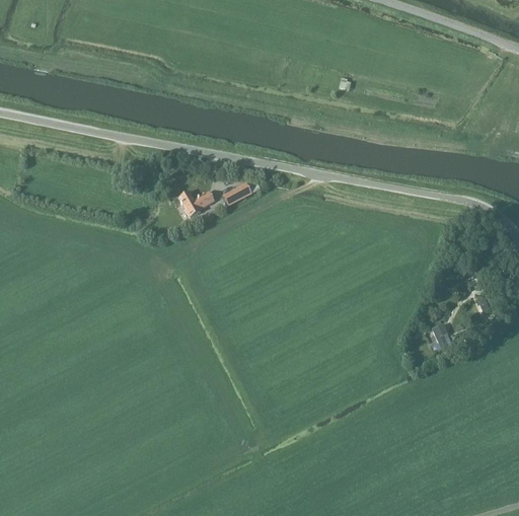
[(347,78),(342,77),(339,87),(350,89),(352,82),(347,81),(347,78)]
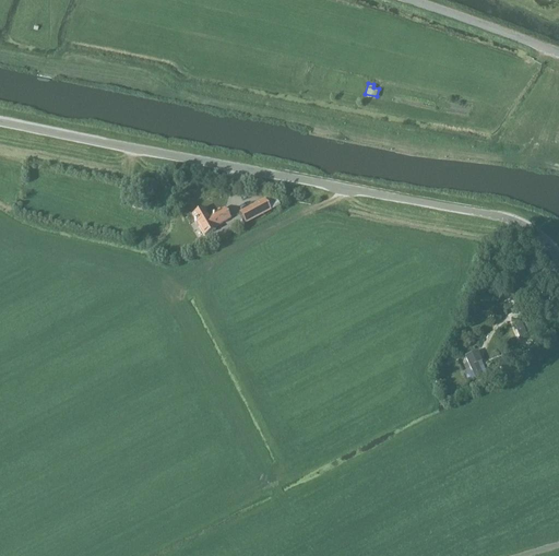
[(274,193),(265,198),(264,197),(258,200),(239,211),(245,222),(280,203),(274,193)]
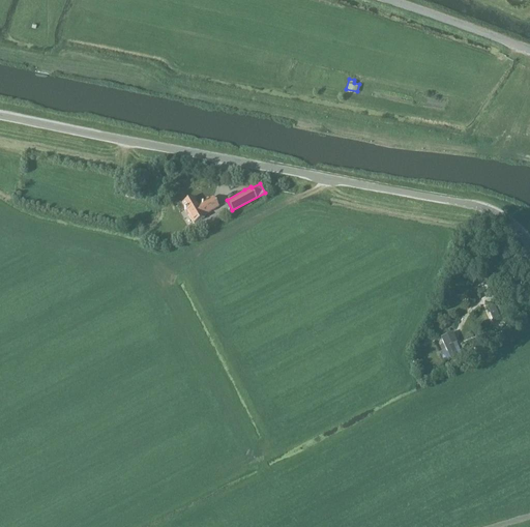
[(193,195),(181,201),(194,223),(206,215),(204,213),(218,204),(213,195),(198,204),(193,195)]
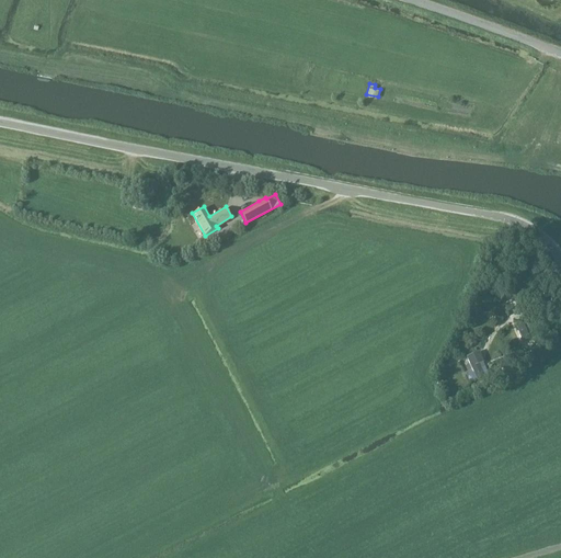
[(487,302),(483,309),(500,316),(503,308),(487,302)]
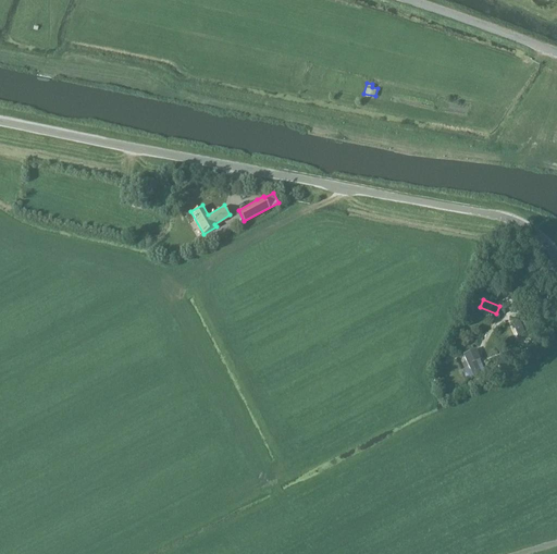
[(519,319),(514,321),(520,335),(525,332),(519,319)]
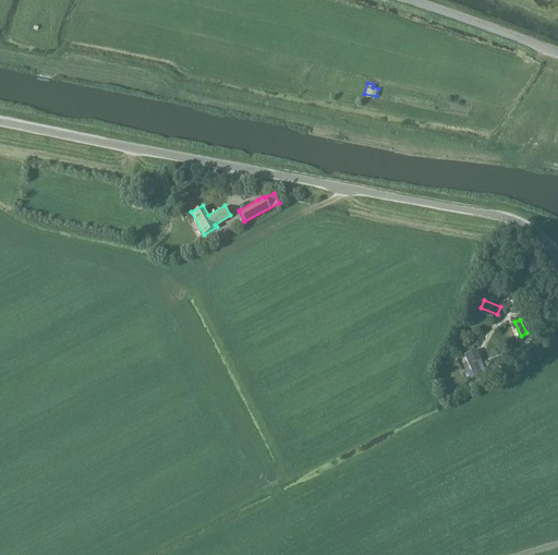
[(476,361),(481,359),(476,348),(464,353),(475,377),(482,374),(476,361)]
